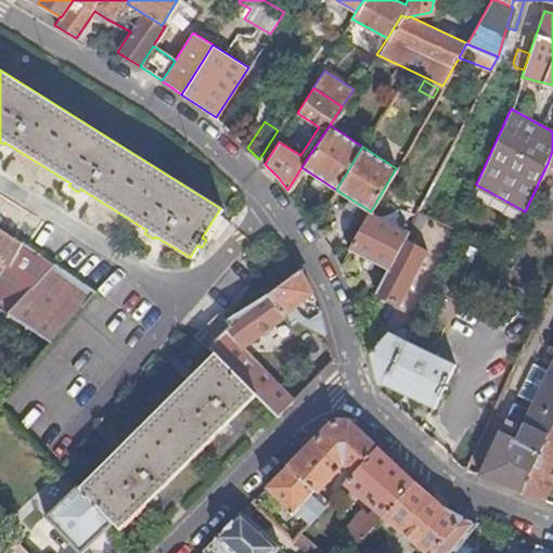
[(371,211),(349,248),(387,268),(407,231),(371,211)]
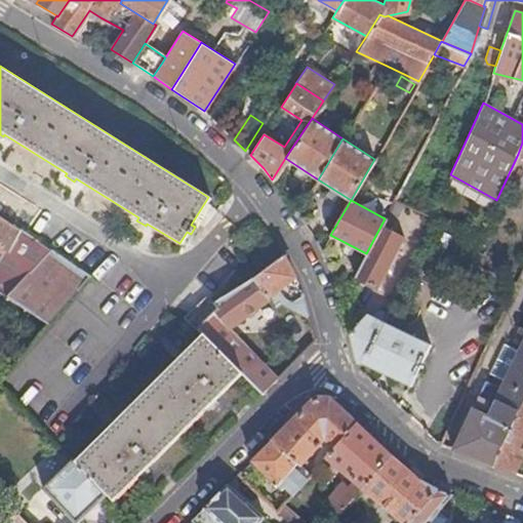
[(366,253),(354,277),(375,287),(402,236),(390,229),(396,217),(388,213),(385,218),(366,253)]
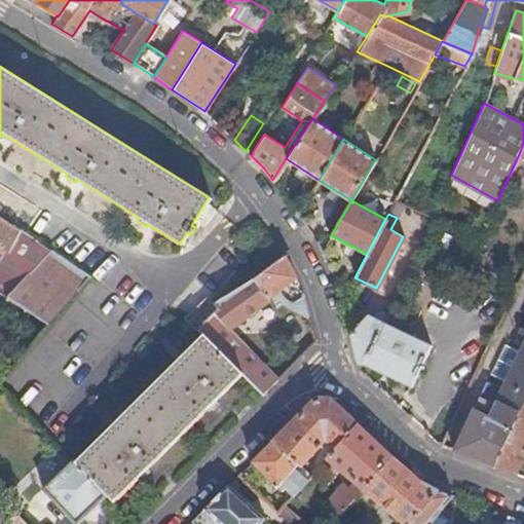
[(0,248),(6,252),(0,263),(0,292),(9,299),(47,324),(86,274),(0,216),(0,248)]
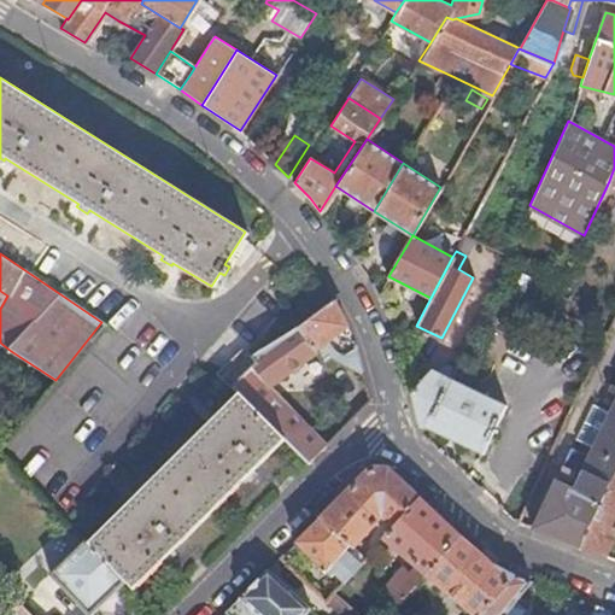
[(294,326),(314,351),(320,359),(328,355),(363,373),(356,346),(343,353),(332,346),(327,339),(345,324),(331,298),(294,326)]
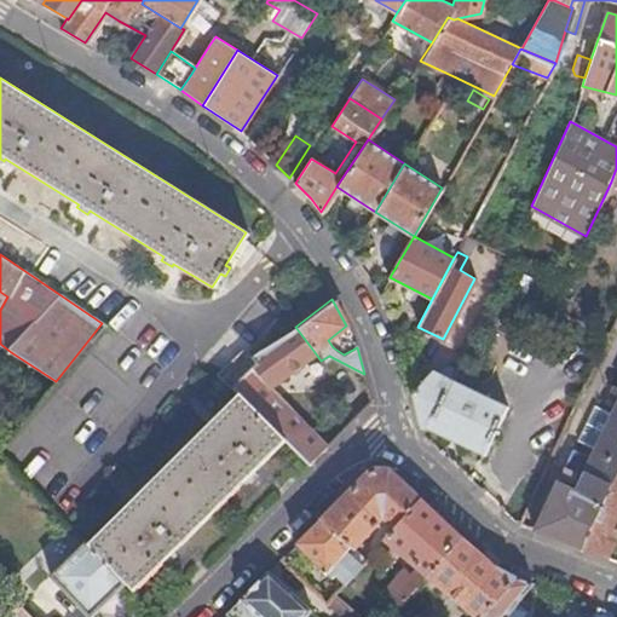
[(295,327),(251,356),(254,362),(231,385),(237,391),(284,437),(309,461),(310,460),(327,444),(269,388),(315,352),(295,327)]
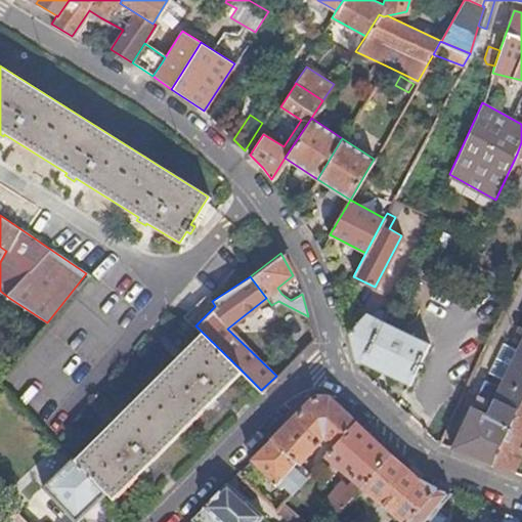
[(194,327),(196,325),(215,306),(212,301),(197,283),(178,301),(188,309),(183,314),(194,327)]
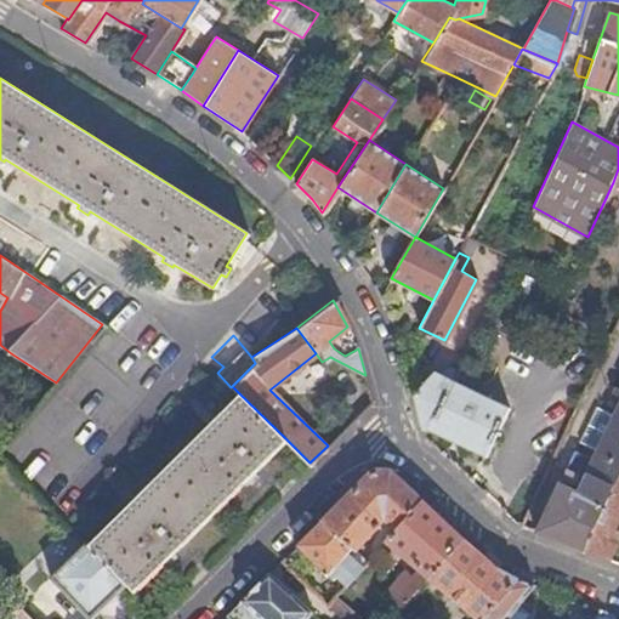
[(509,407),(437,372),(413,397),(421,426),(486,456),(509,407)]
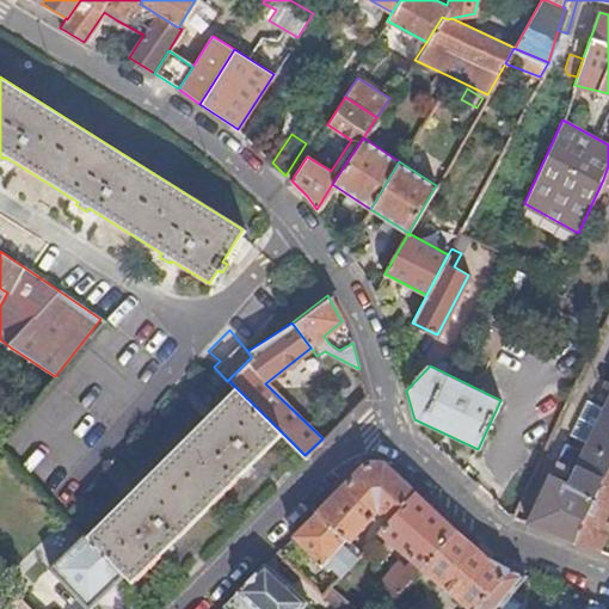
[(576,460),(559,451),(526,522),(541,528),(572,540),(608,461),(608,380),(604,379),(601,387),(608,389),(602,405),(584,397),(567,431),(585,440),(580,450),(576,460)]
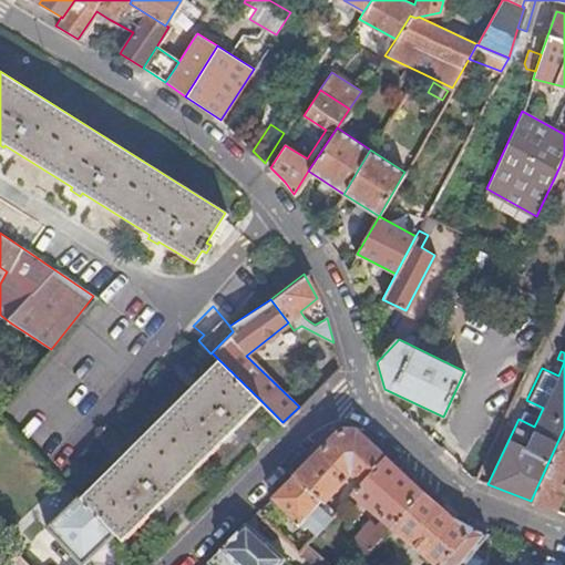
[(114,531),(122,540),(151,511),(153,513),(161,505),(158,502),(224,438),(226,439),(234,431),(232,429),(260,400),(217,358),(81,496),(114,531)]
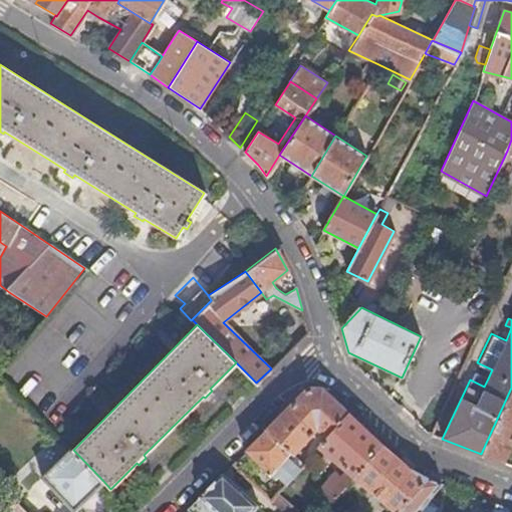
[(484,387),(488,378),(474,371),(470,379),(484,387)]
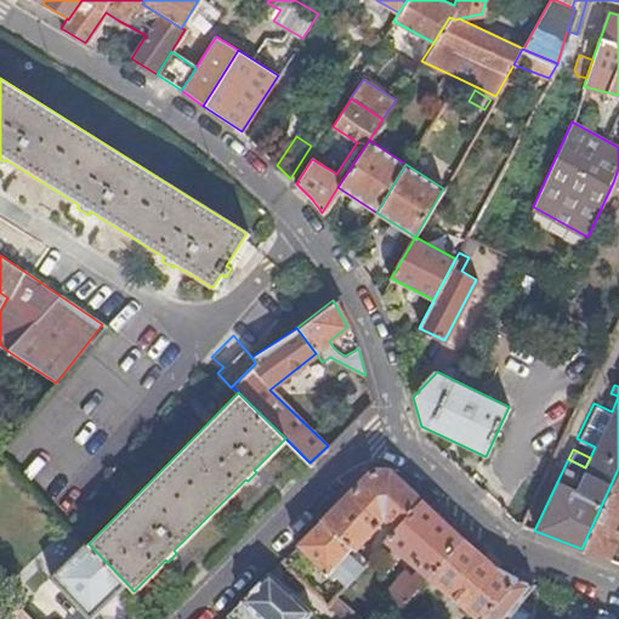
[(382,518),(395,529),(421,499),(390,469),(372,469),(348,490),(321,520),(350,544),(355,549),(382,518)]
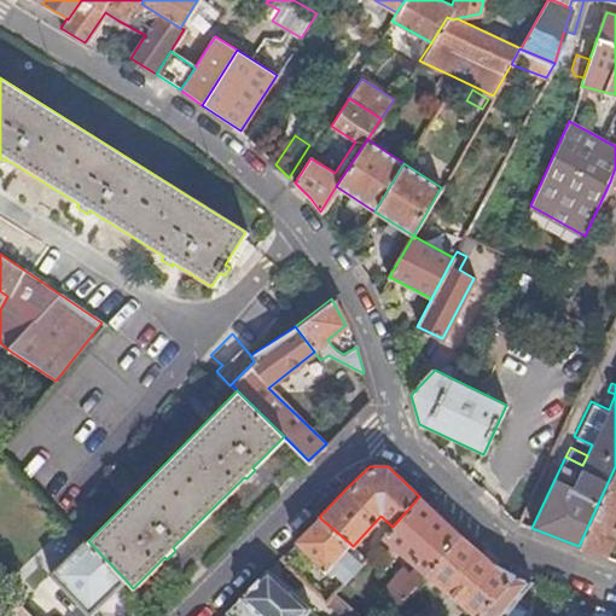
[(615,466),(579,546),(605,556),(615,533),(615,466)]
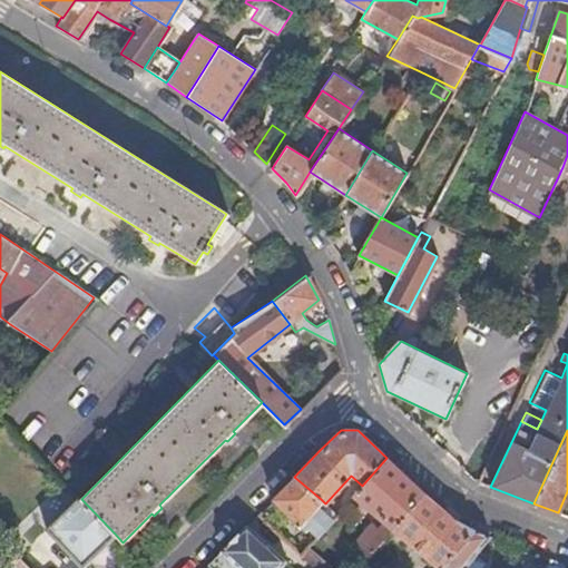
[(362,486),(353,496),(382,520),(378,527),(370,521),(353,541),(368,555),(391,528),(423,492),(404,475),(387,458),(362,486)]
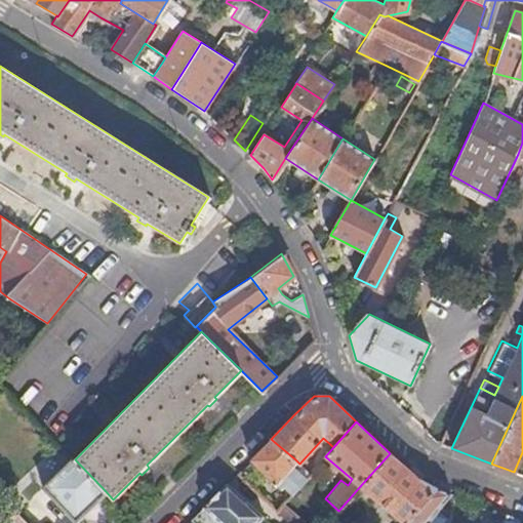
[(291,465),(295,459),(271,439),(255,453),(250,459),(280,488),(283,485),(291,492),(305,478),(291,465)]
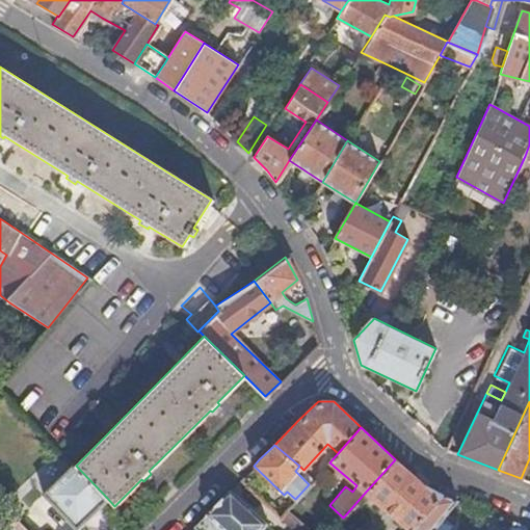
[(365,493),(385,509),(414,475),(395,459),(365,493)]
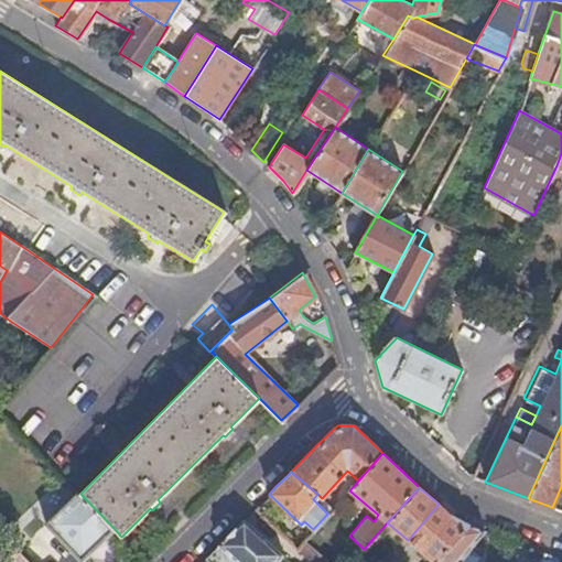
[(77,490),(44,521),(73,553),(80,559),(114,528),(80,494),(77,490)]
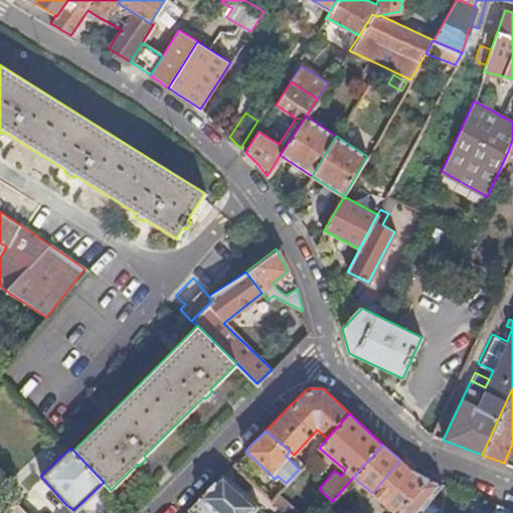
[(372,493),(382,501),(409,468),(405,465),(400,460),(372,493)]
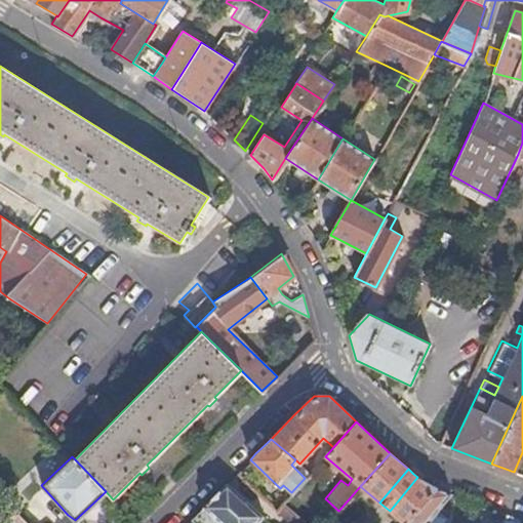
[(417,477),(390,511),(401,520),(399,522),(405,522),(437,487),(417,477)]
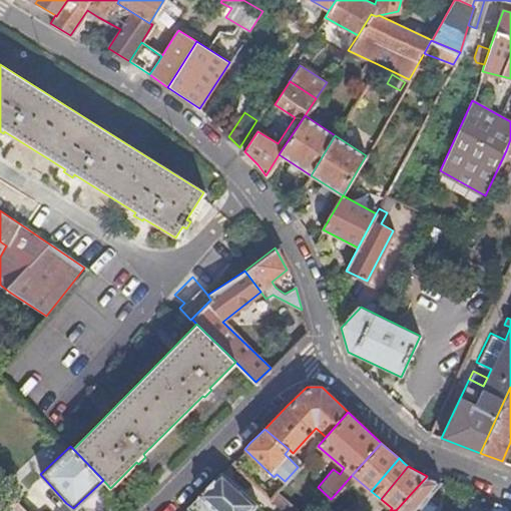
[(189,510),(249,510),(257,504),(220,472),(185,507),(189,510)]
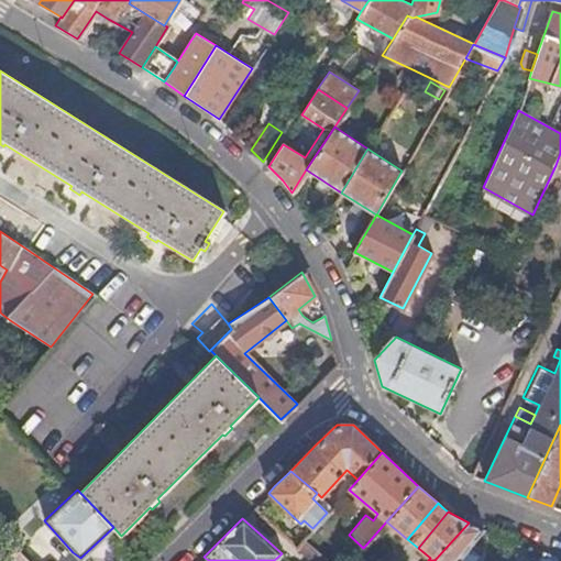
[(435,560),(492,560),(487,557),(484,560),(470,560),(474,556),(468,549),(484,529),(469,523),(435,560)]
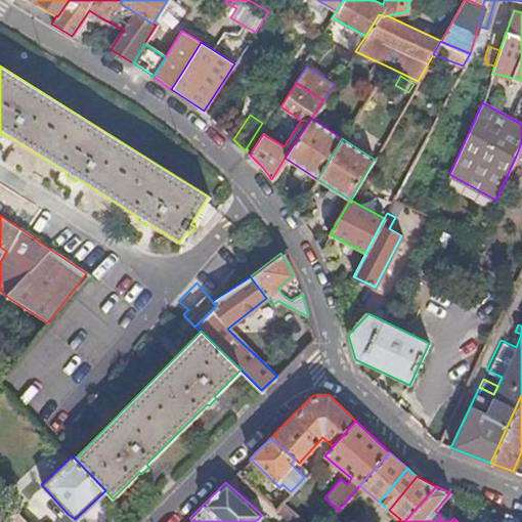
[(276,509),(291,521),(306,521),(283,501),(276,509)]
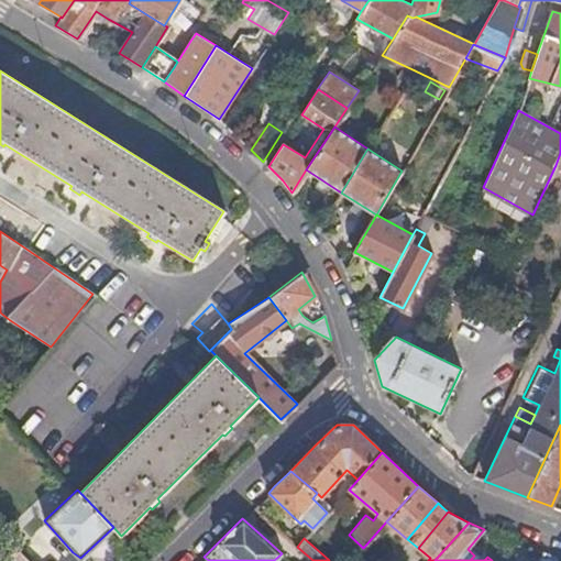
[(0,560),(29,560),(15,547),(0,559),(0,560)]
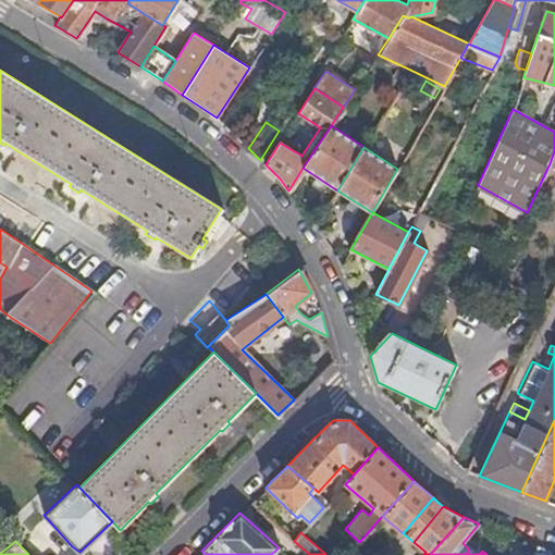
[(546,554),(550,550),(537,545),(530,554),(546,554)]
